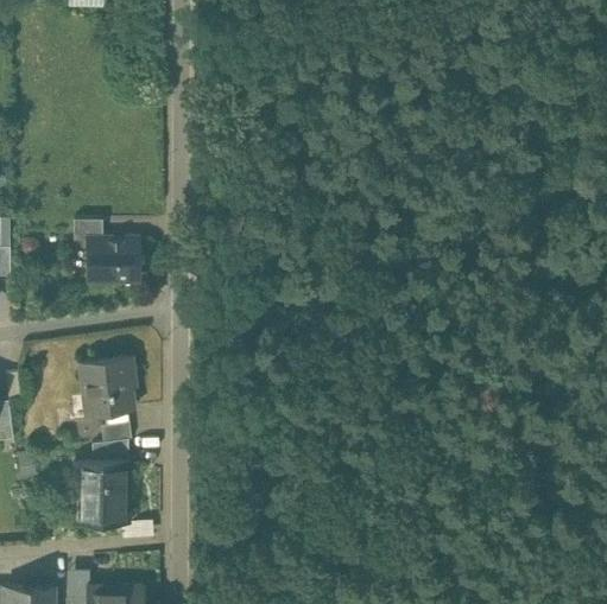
[(102,220),(74,220),(74,241),(88,240),(88,239),(102,239),(102,220)]
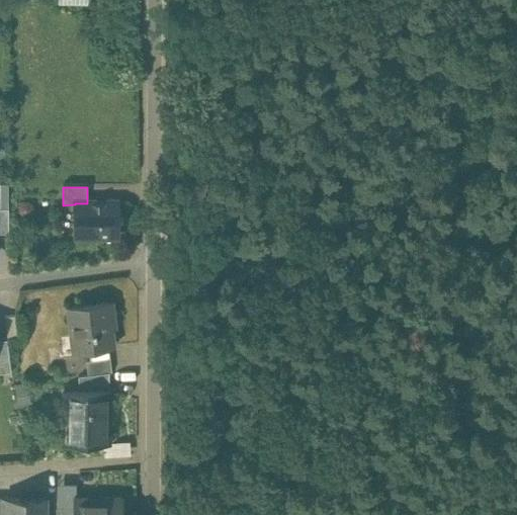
[(87,203),(75,203),(75,204),(75,239),(117,239),(117,203),(87,203)]
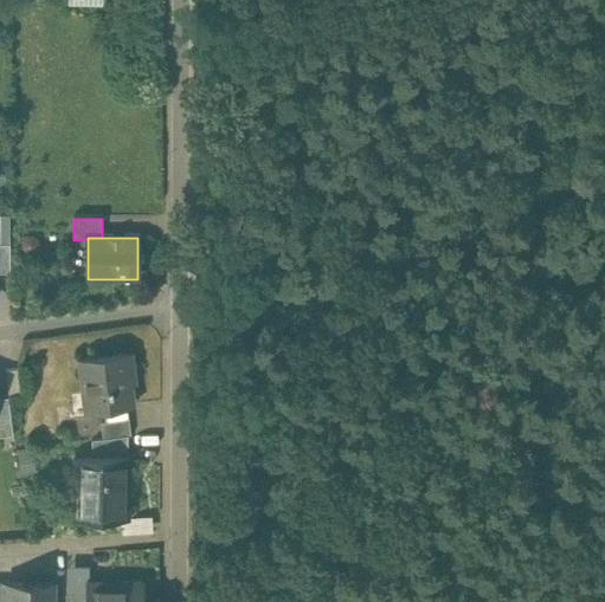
[(10,246),(0,245),(0,274),(11,276),(10,246)]
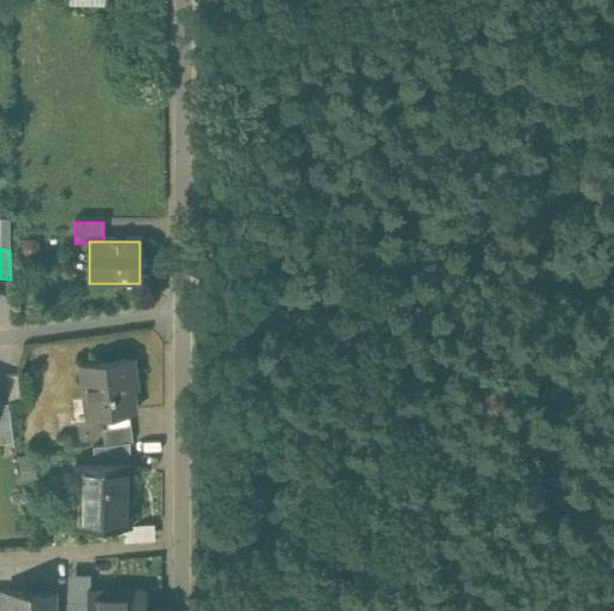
[(132,361),(82,367),(88,420),(135,414),(130,382),(135,382),(132,361)]
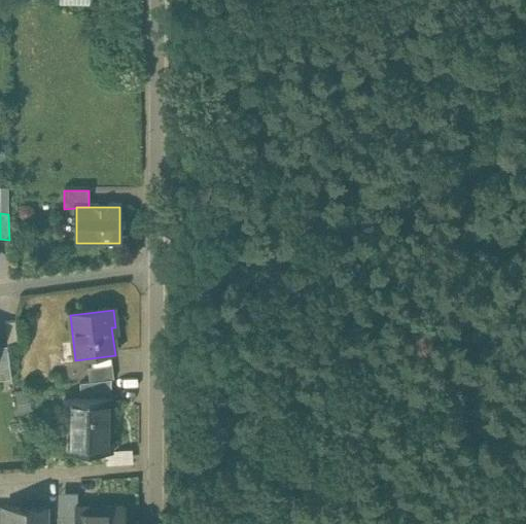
[(16,322),(4,324),(7,347),(20,346),(16,322)]
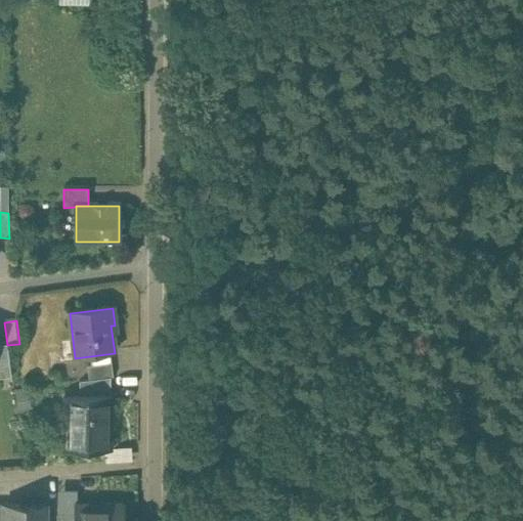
[(7,345),(0,346),(0,379),(11,378),(7,345)]
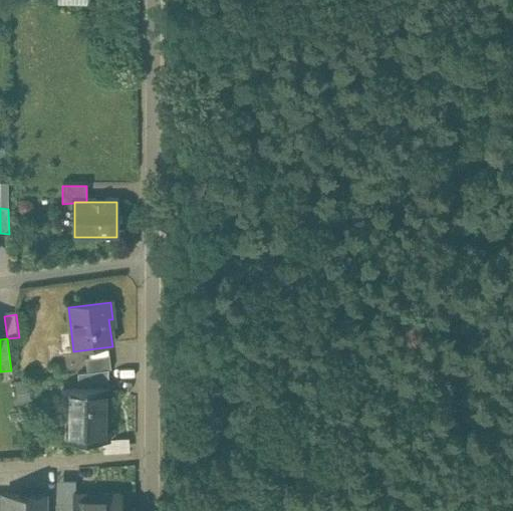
[(109,358),(85,361),(87,375),(108,372),(111,372),(109,358)]
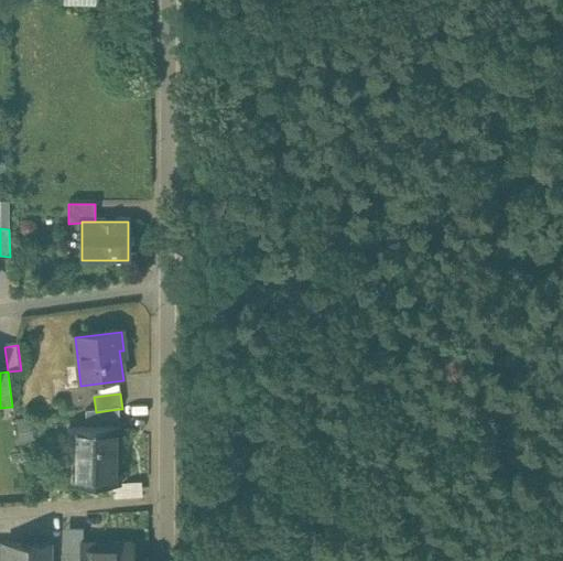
[(96,412),(86,413),(86,429),(119,429),(119,409),(96,412)]
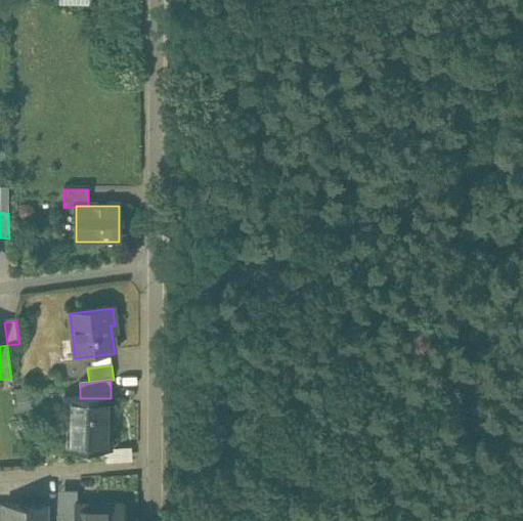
[(80,398),(66,398),(66,421),(71,421),(71,449),(66,449),(66,451),(111,451),(111,398),(80,398)]
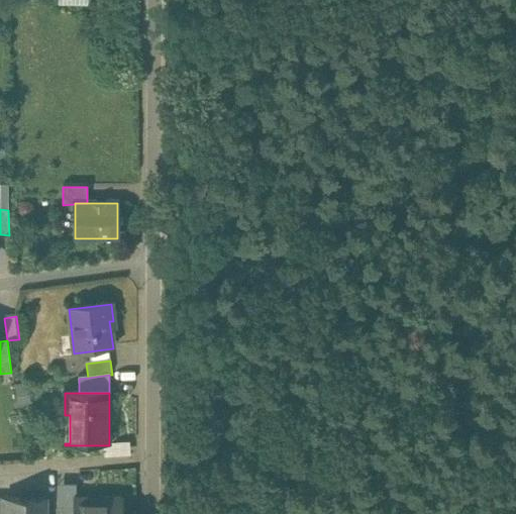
[(120,513),(121,502),(76,501),(76,494),(75,494),(75,510),(74,513),(120,513)]
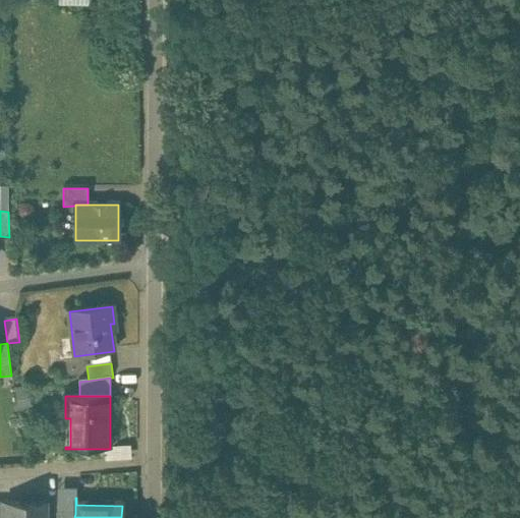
[(45,517),(45,504),(4,503),(3,517),(45,517)]
